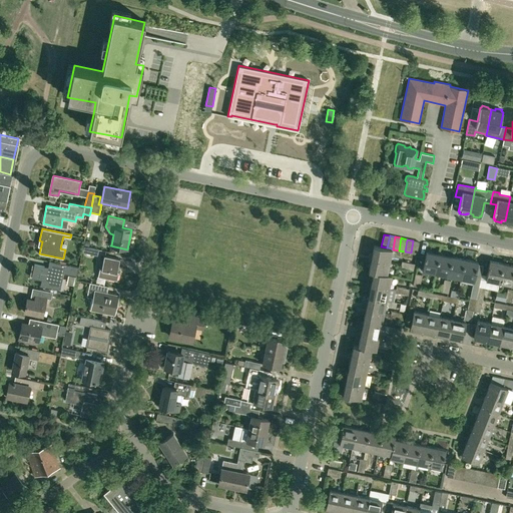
[(413,240),(411,252),(417,254),(419,241),(413,240)]
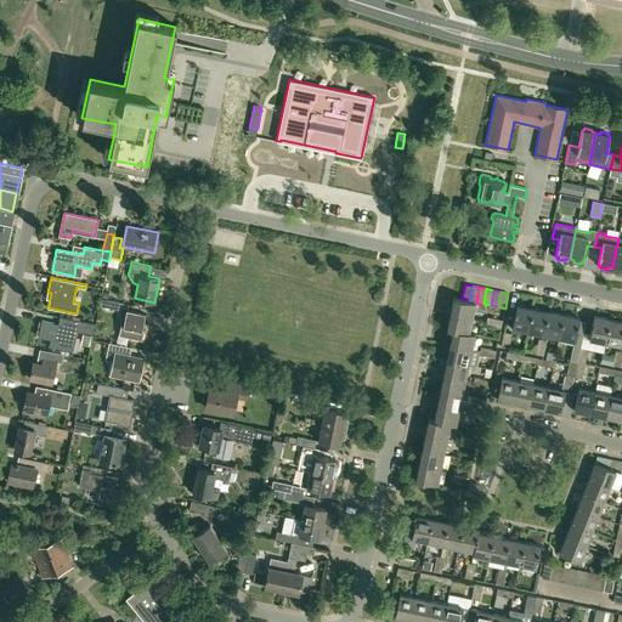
[(469,300),(462,299),(453,298),(451,314),(473,317),(475,301),(469,300)]
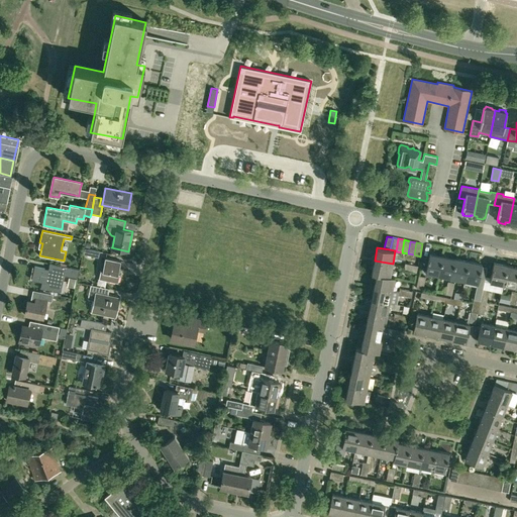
[(100,251),(87,248),(86,254),(99,257),(100,251)]
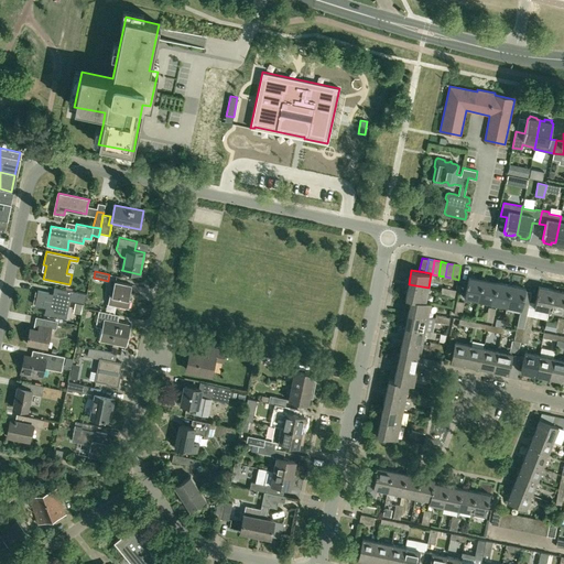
[(479,300),(484,279),(468,277),(465,297),(479,300)]
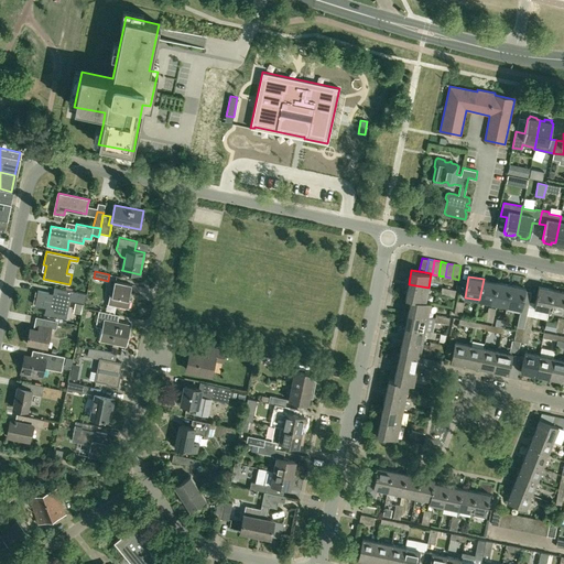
[(492,303),(497,282),(484,279),(479,300),(492,303)]
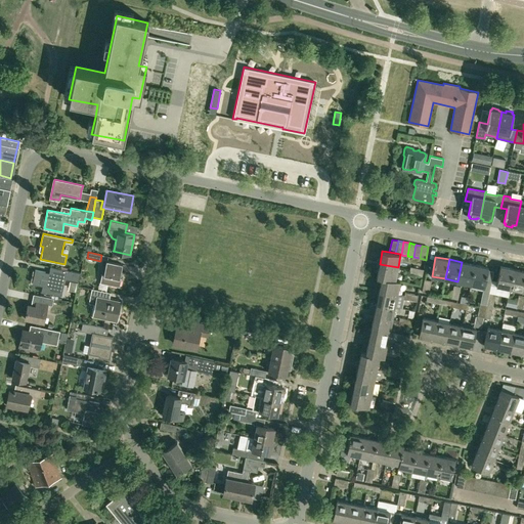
[(120,276),(123,264),(106,261),(104,273),(102,273),(100,282),(120,287),(122,277),(120,276)]
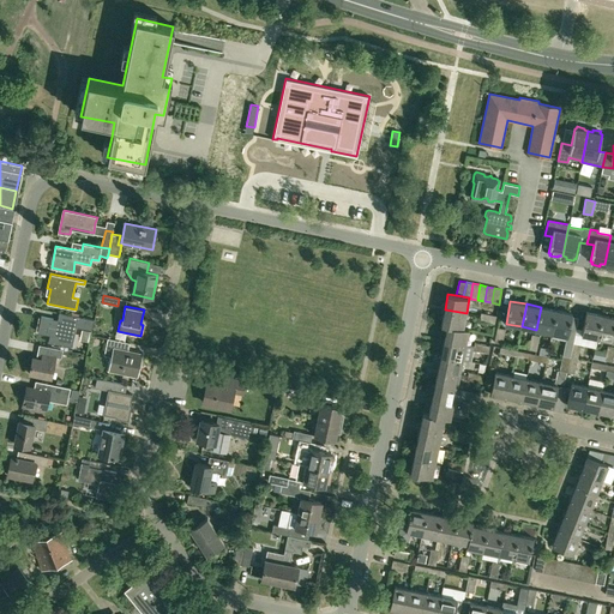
[(552,333),(557,311),(541,307),(536,330),(552,333)]
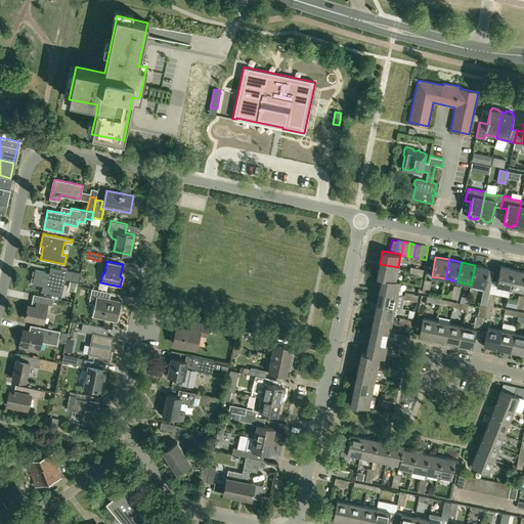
[(395,280),(395,279),(398,267),(380,264),(377,276),(382,277),(395,280)]
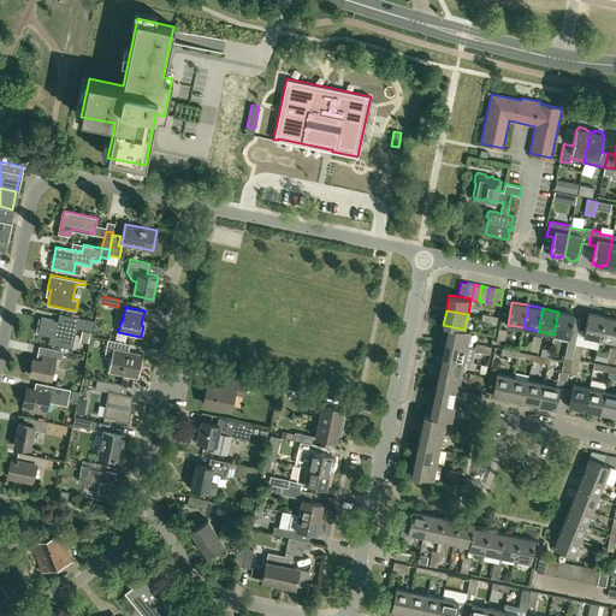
[(558,312),(554,335),(569,337),(574,314),(558,312)]
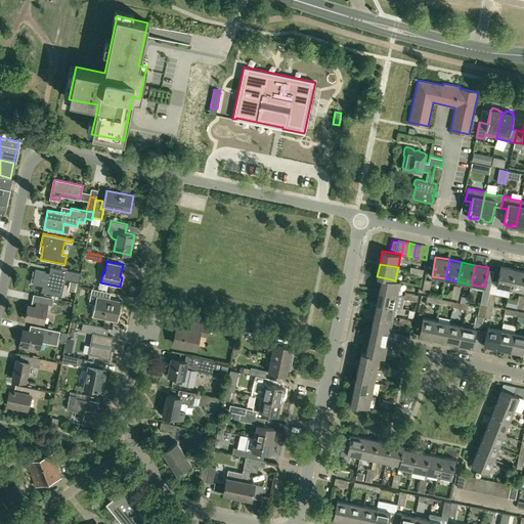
[(81,272),(67,269),(50,266),(49,272),(35,269),(32,284),(42,286),(41,292),(61,296),(64,278),(79,281),(81,272)]
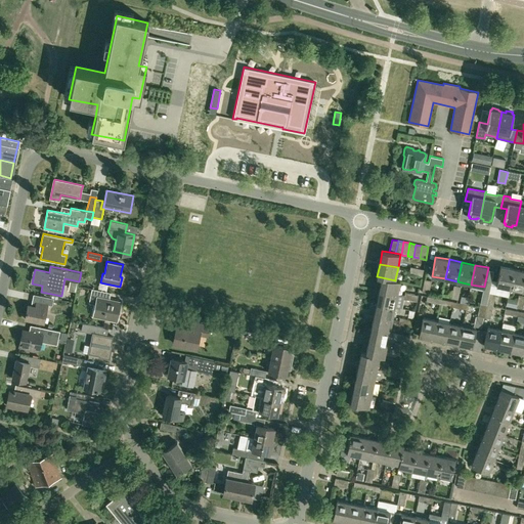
[(510,289),(514,269),(500,266),(496,286),(510,289)]
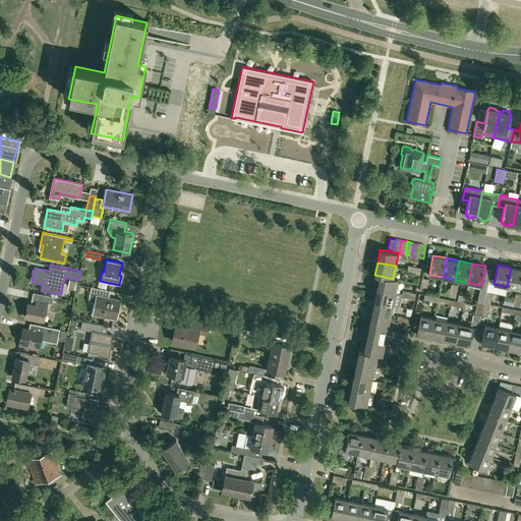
[(520,289),(520,283),(520,269),(511,268),(507,287),(520,289)]
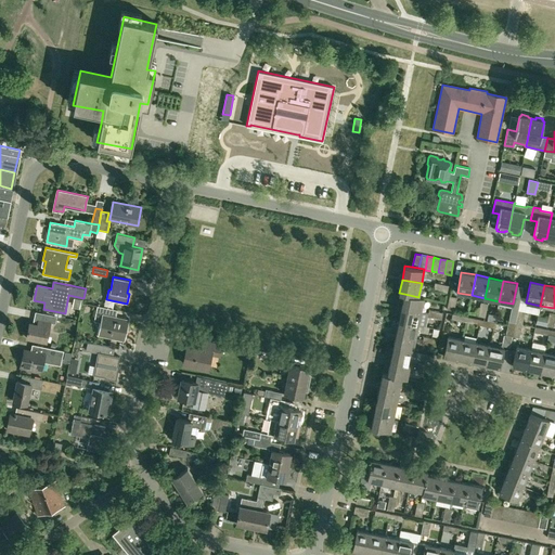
[(418,296),(418,297),(404,294),(401,307),(421,311),(424,297),(418,296)]
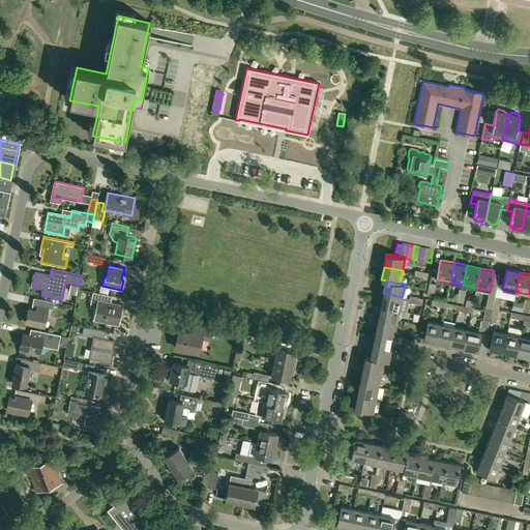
[(430,283),(427,295),(434,297),(436,284),(430,283)]
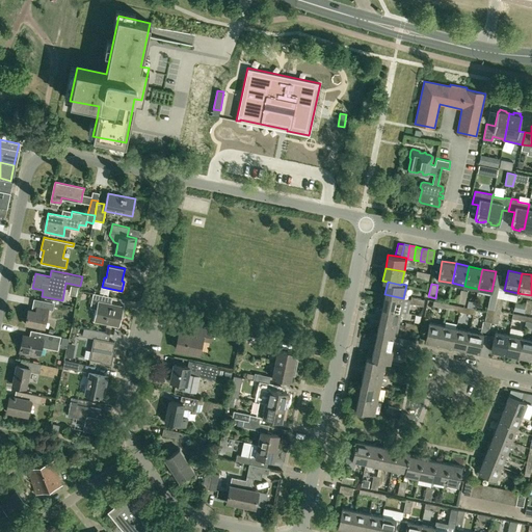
[(78,287),(71,285),(69,294),(76,295),(78,287)]
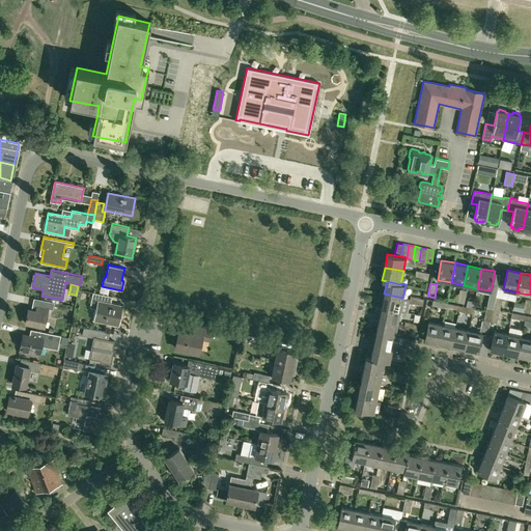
[(112,297),(93,292),(90,307),(96,308),(94,319),(118,325),(122,306),(111,304),(112,297)]
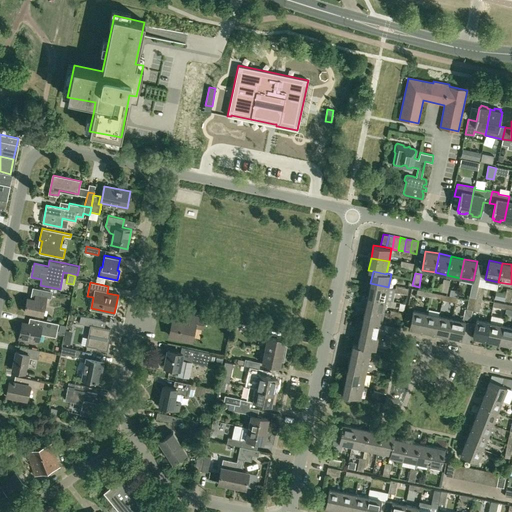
[(386,299),(388,287),(370,283),(368,296),(386,299)]
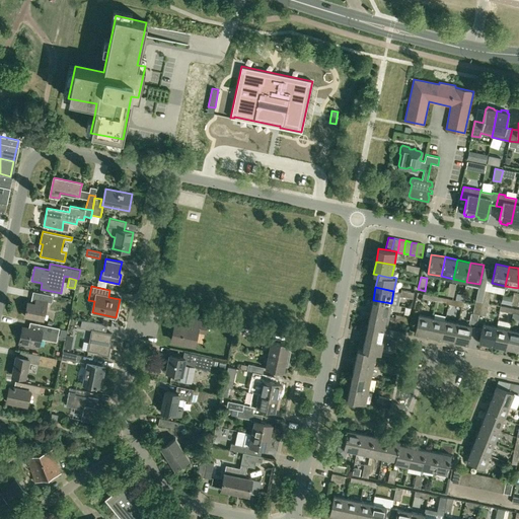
[(482,301),(485,289),(478,288),(475,300),(482,301)]
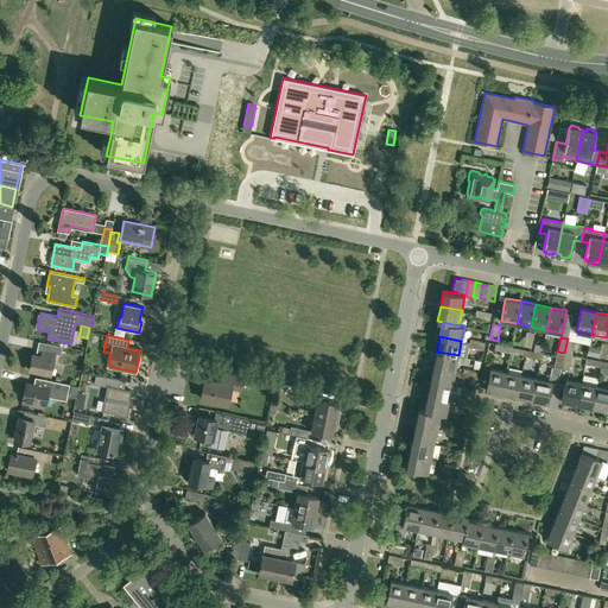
[(564,353),(572,354),(575,340),(568,339),(564,353)]
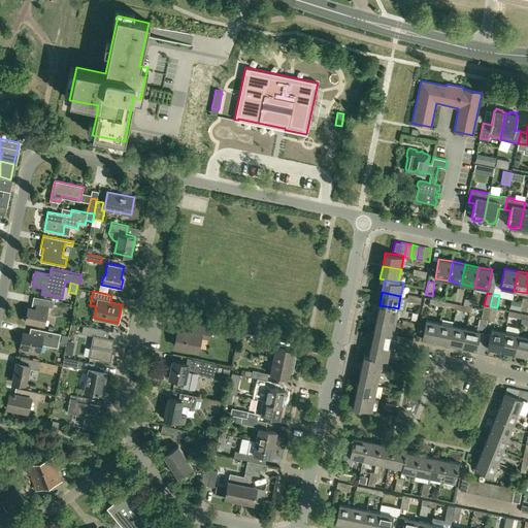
[(53,307),(54,300),(34,296),(31,307),(28,307),(25,321),(44,325),(47,306),(53,307)]
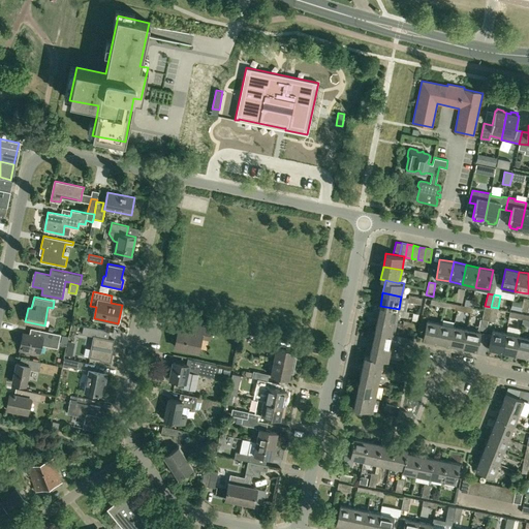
[(396,322),(399,309),(380,306),(377,318),(396,322)]
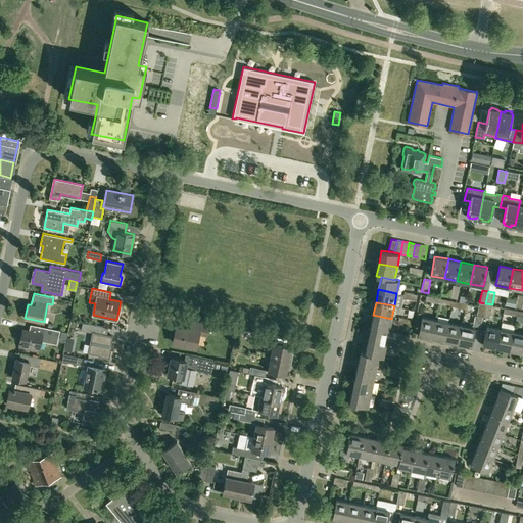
[(483,317),(485,303),(479,302),(477,315),(483,317)]
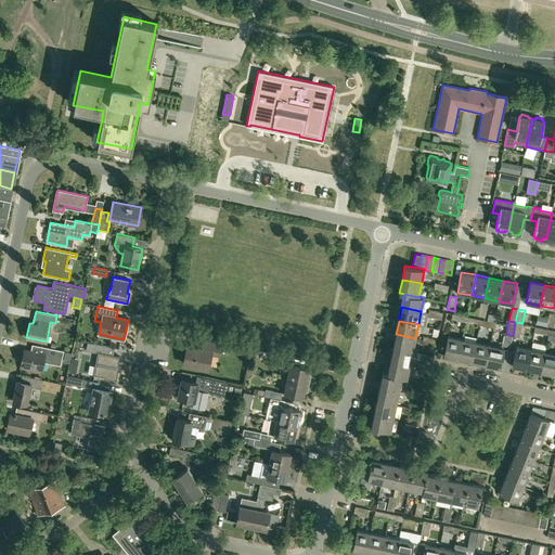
[(519,337),(523,323),(515,322),(513,336),(519,337)]
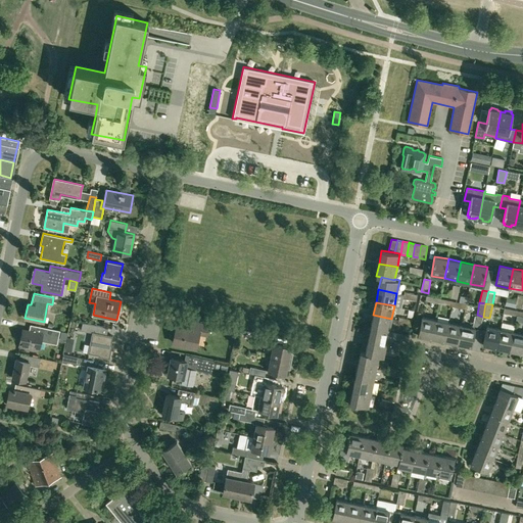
[(388,331),(391,319),(373,315),(370,327),(388,331)]
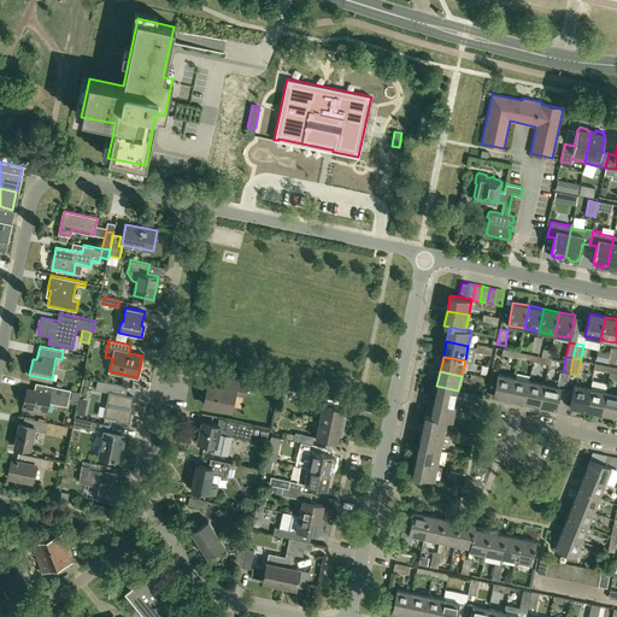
[(509,399),(513,377),(498,374),(493,395),(509,399)]
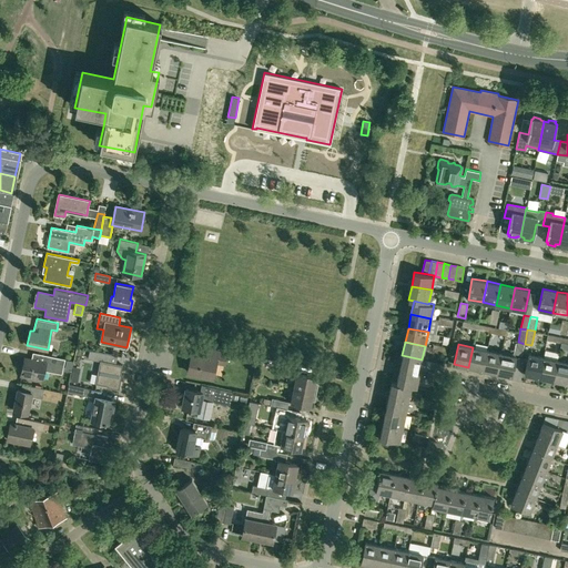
[(483,369),(487,350),(473,347),(468,367),(483,369)]
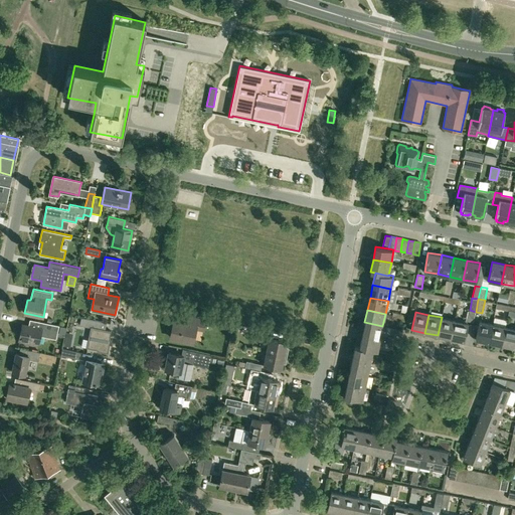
[(111,331),(101,328),(102,322),(81,317),(79,325),(91,327),(87,347),(107,352),(111,331)]
